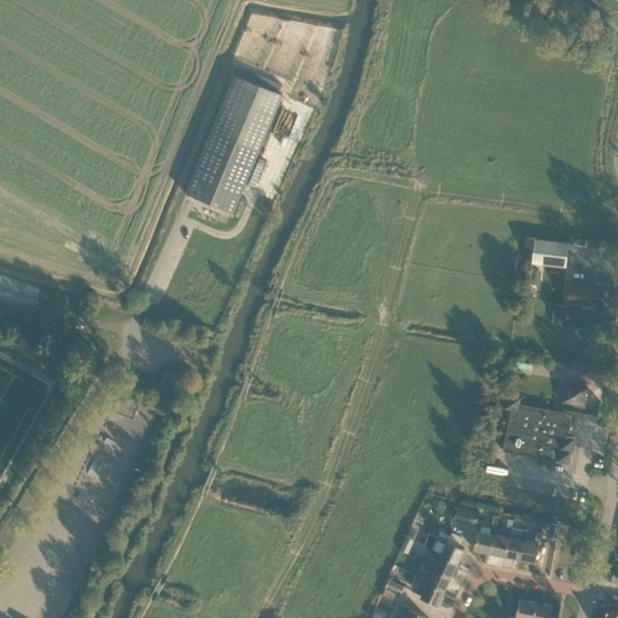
[(240,42),(235,58),(256,64),(261,48),(240,42)]
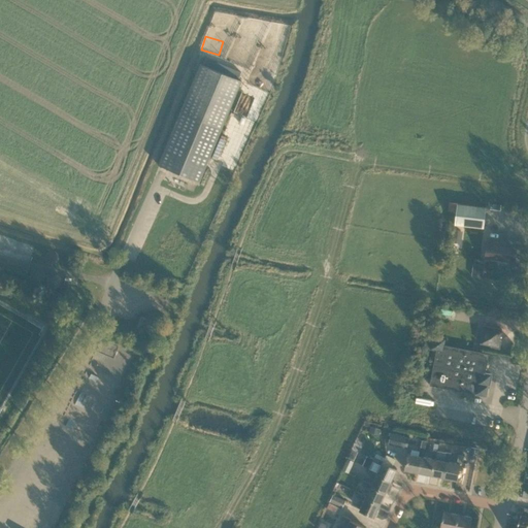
[(158,164),(198,182),(240,79),(238,78),(241,71),(206,57),(203,64),(200,63),(158,164)]
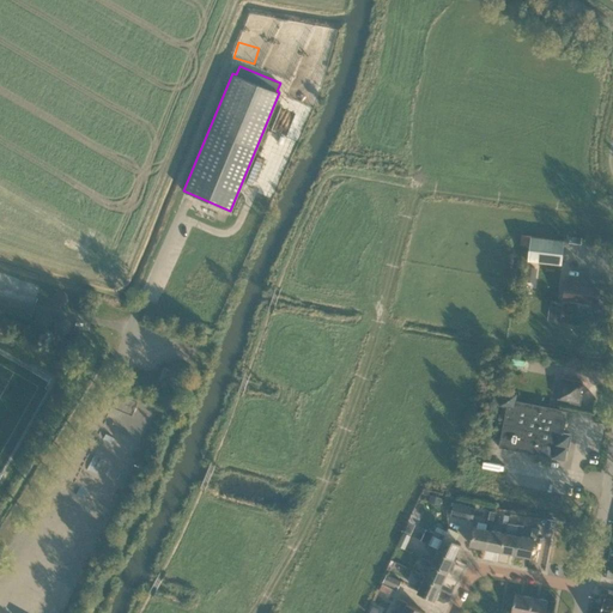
[(496,78),(486,74),(486,76),(483,89),(492,92),(496,78)]
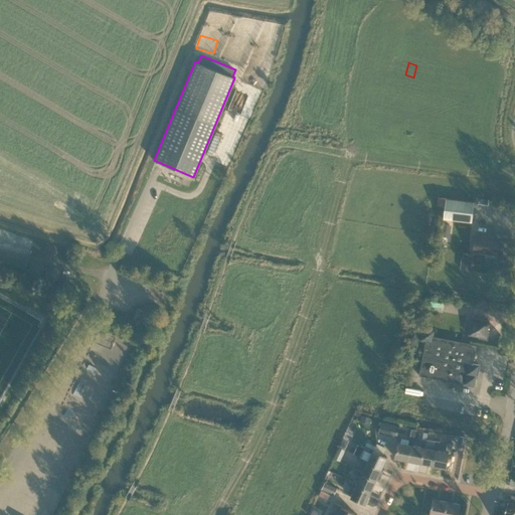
[(466,120),(468,112),(462,111),(460,119),(466,120)]
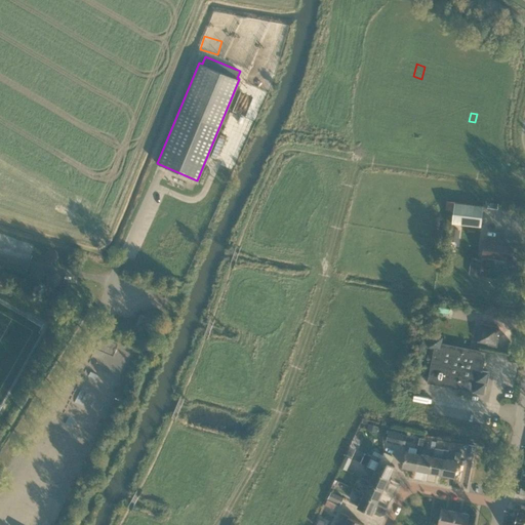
[(345,139),(348,140),(351,132),(345,130),(341,138),(345,139)]
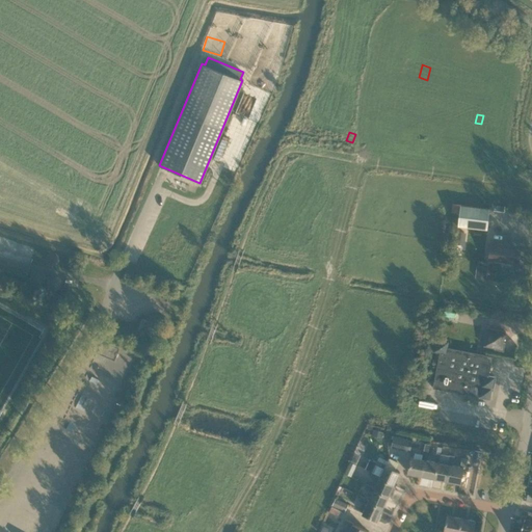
[(217,160),(228,137),(223,135),(222,135),(213,158),(214,159),(217,160)]
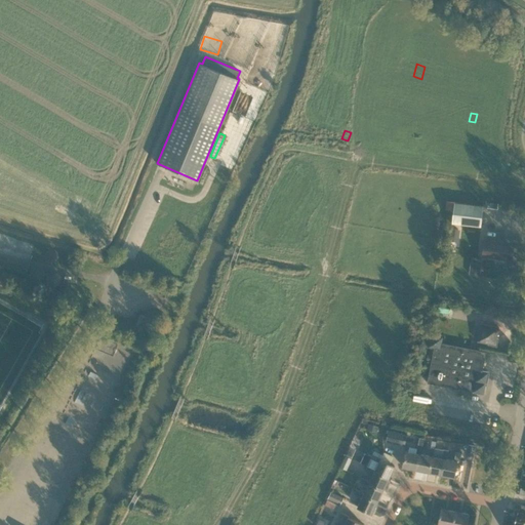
[(452,223),(481,226),(484,205),(455,202),(453,215),(452,223)]
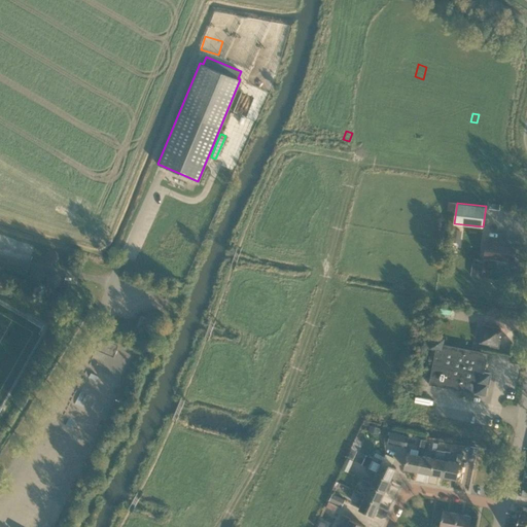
[(452,241),(460,242),(462,231),(453,230),(452,241)]
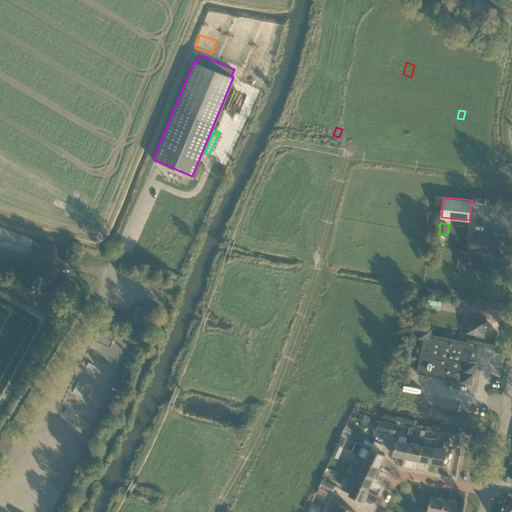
[(471,249),(494,252),(496,236),(473,233),(471,249)]
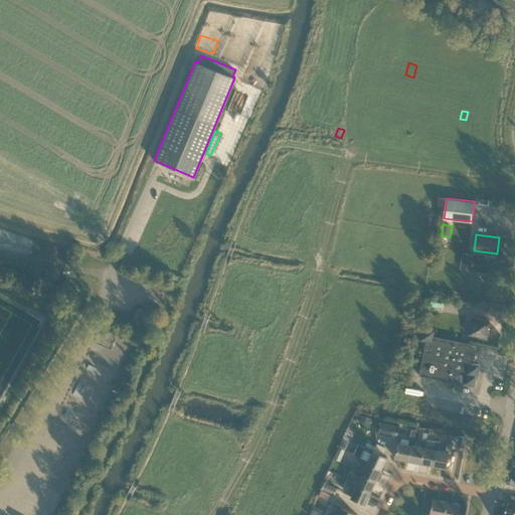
[(460,269),(471,270),(473,258),(462,256),(460,269)]
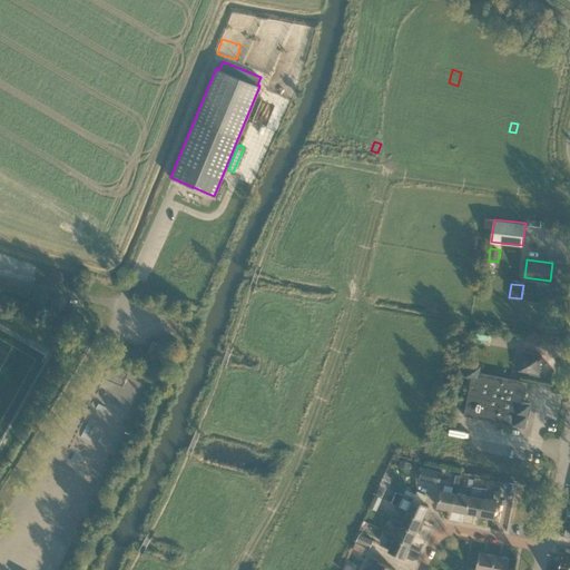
[(151,341),(147,353),(157,357),(161,345),(151,341)]
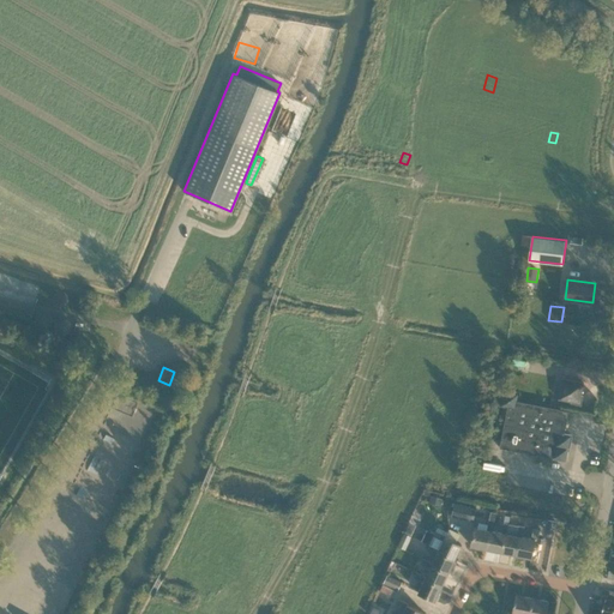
[(584,383),(564,378),(560,398),(571,401),(571,403),(582,404),(583,395),(582,395),(584,383)]
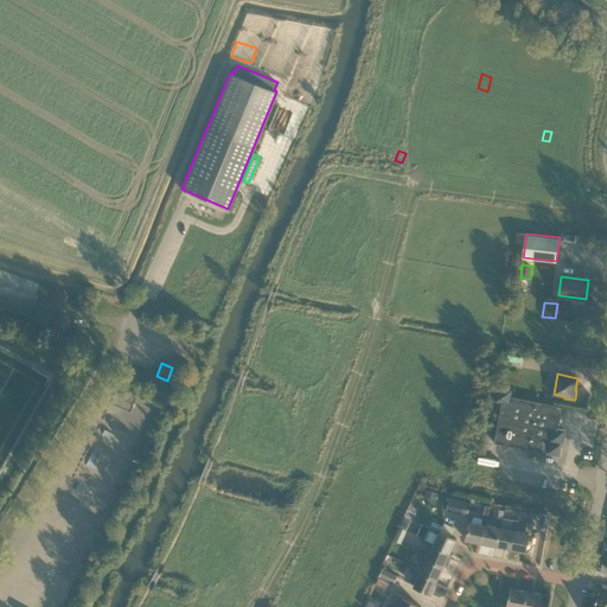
[(494,442),(560,455),(564,430),(558,429),(563,406),(511,396),(512,389),(498,387),(496,400),(502,402),(494,442)]
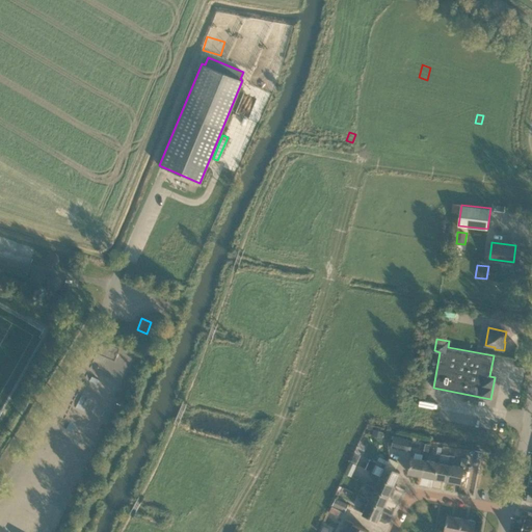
[(373,429),(372,435),(382,439),(384,432),(373,429)]
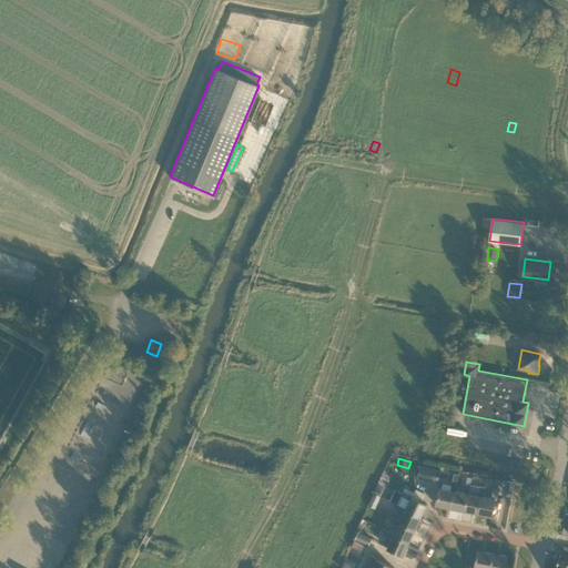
[(438,479),(440,468),(421,464),(418,476),(438,479)]
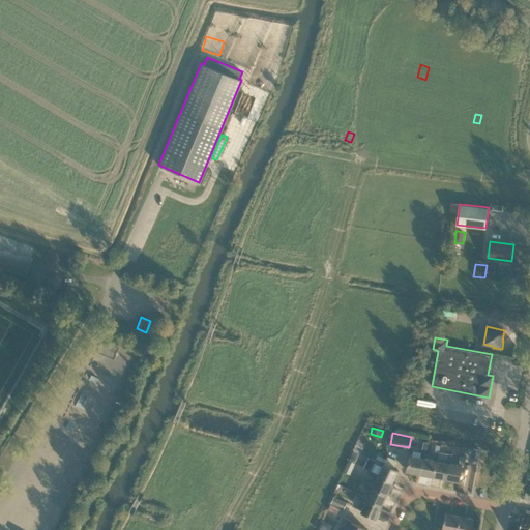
[(425,458),(427,448),(422,448),(420,457),(410,454),(407,471),(420,473),(423,458),(425,458)]
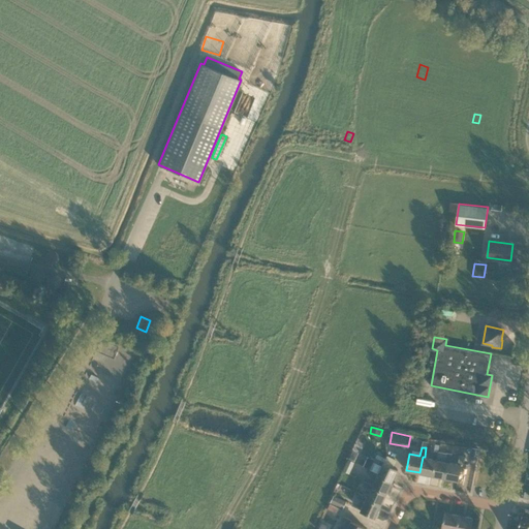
[(352,449),(349,458),(354,460),(359,452),(352,449)]
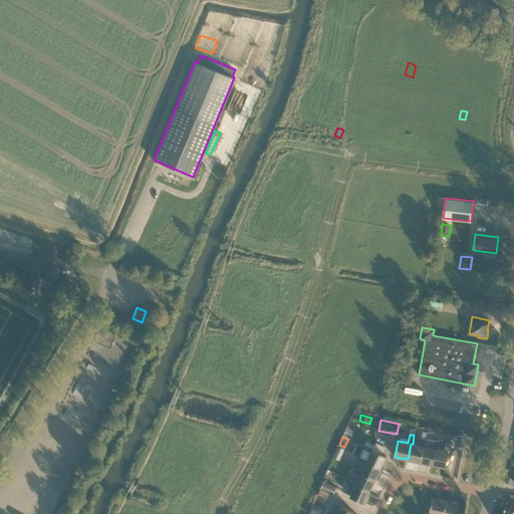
[(425,447),(427,438),(422,437),(420,446),(413,444),(411,444),(408,459),(420,462),(423,446),(425,447)]
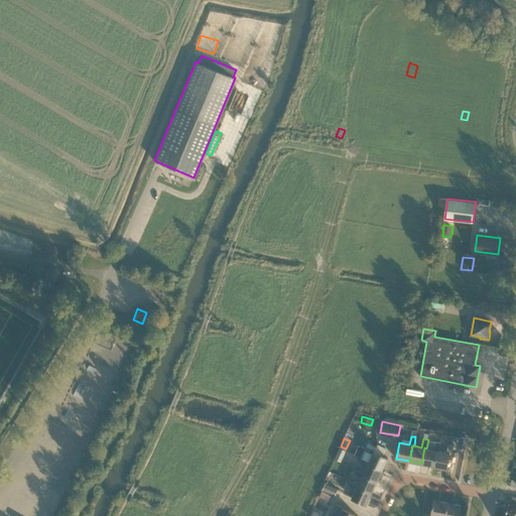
[(438,450),(440,441),(436,440),(434,449),(426,448),(424,447),(421,464),(434,466),(437,450),(438,450)]
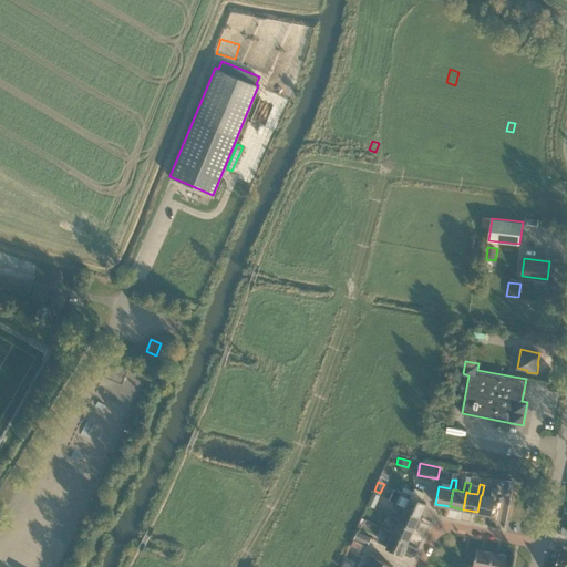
[(496,498),(498,488),(493,487),(491,497),(482,495),(481,495),(477,512),(491,514),(494,498),(496,498)]
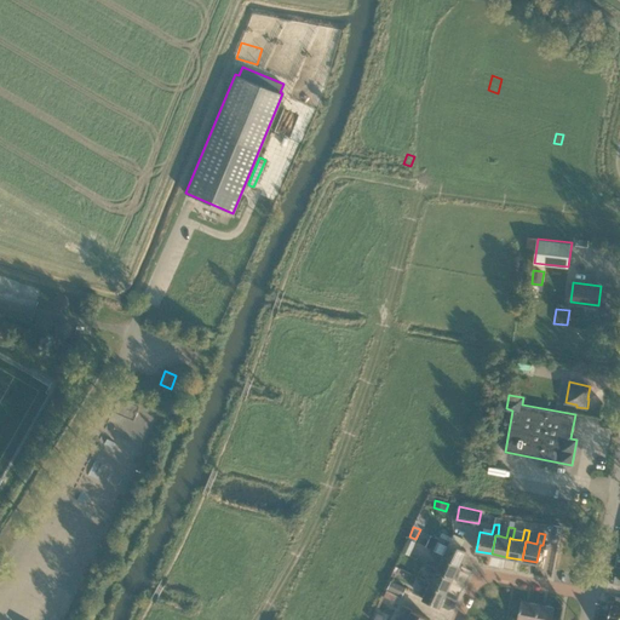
[(459,564),(466,550),(451,543),(451,540),(441,535),(438,541),(434,550),(443,555),(442,556),(459,564)]
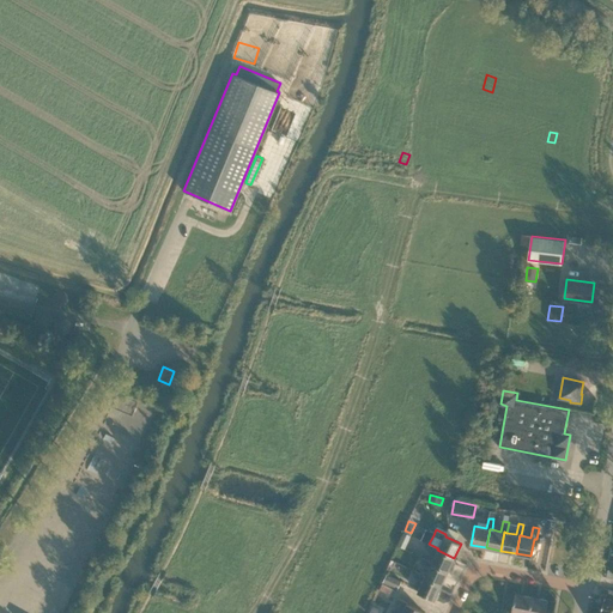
[(437,550),(438,548),(429,544),(426,548),(436,553),(432,562),(431,564),(448,571),(454,558),(437,550)]
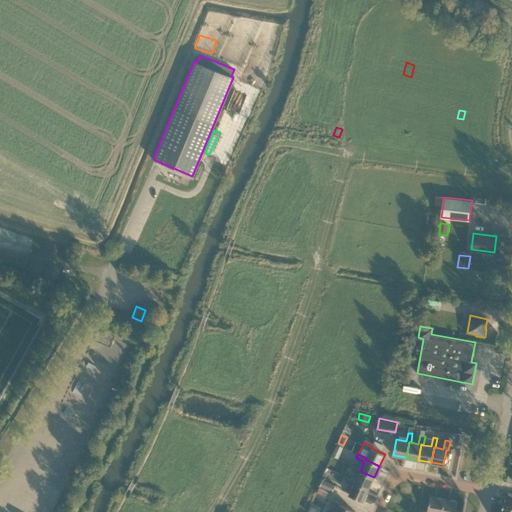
[(360,471),(361,469),(353,465),(351,469),(359,473),(355,480),(355,482),(369,489),(374,477),(360,471)]
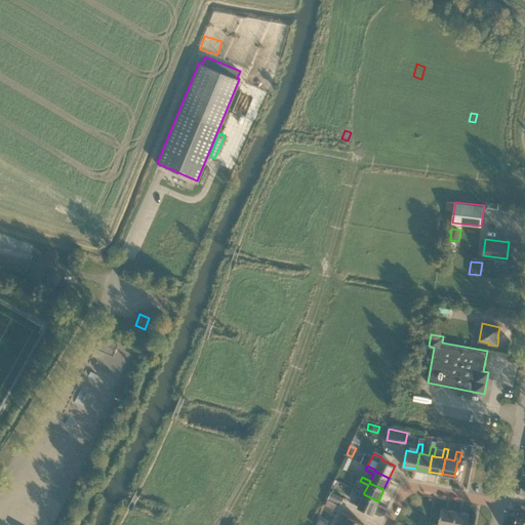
[(364,494),(364,492),(356,488),(354,493),(362,497),(358,507),(372,514),(378,501),(364,494)]
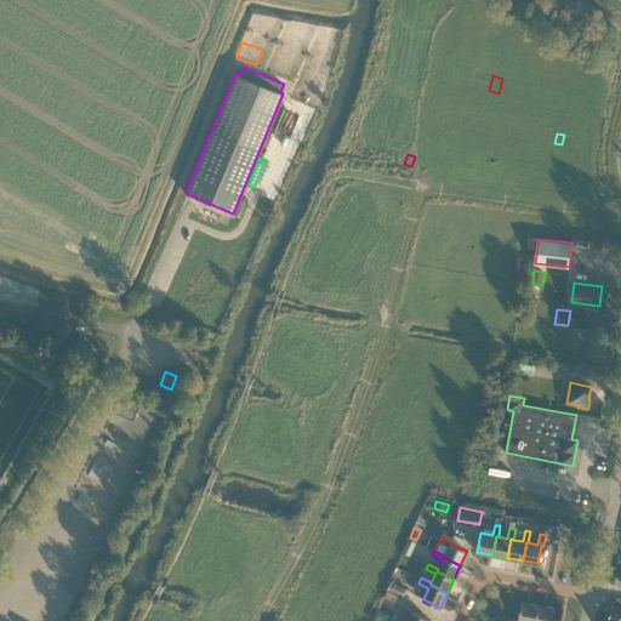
[(406,587),(392,581),(388,590),(403,596),(406,587)]
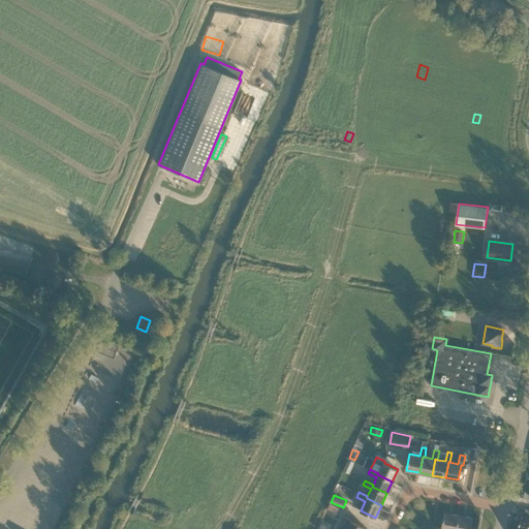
[(328,507),(339,514),(341,508),(330,502),(328,507)]
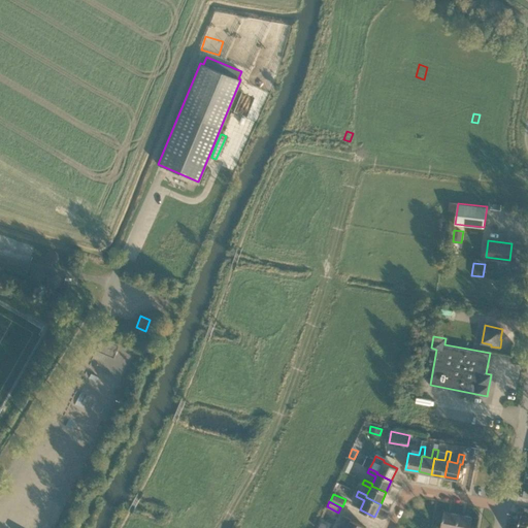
[(455,527),(458,514),(443,512),(440,527),(455,527)]
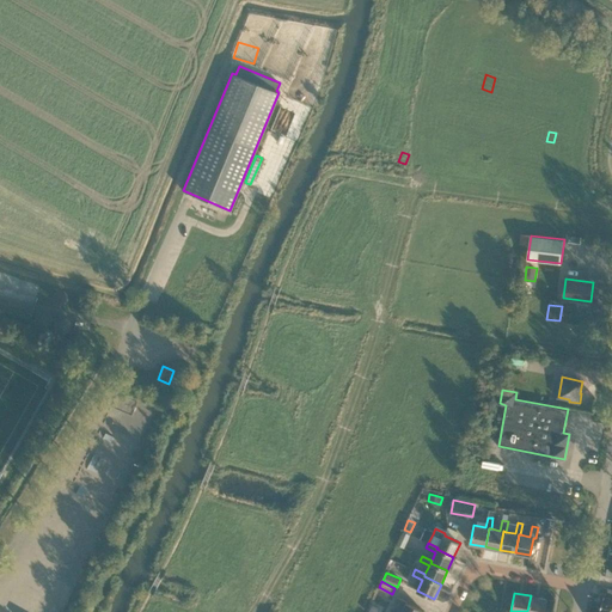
[(531,595),(527,611),(545,611),(548,599),(534,597),(531,595)]
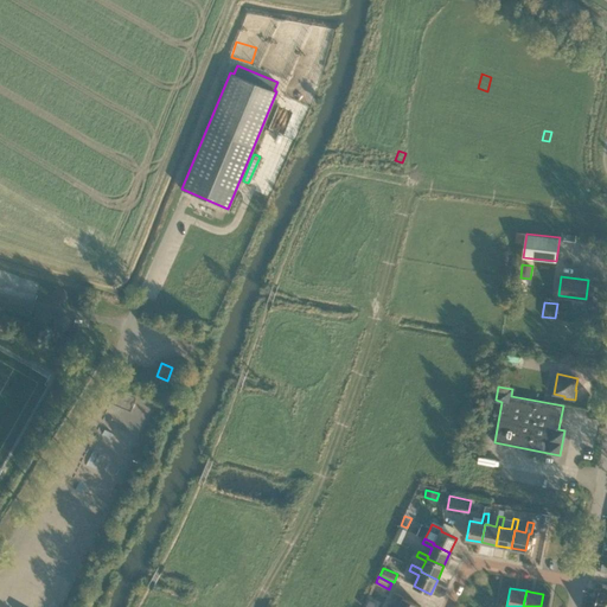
[(419,606),(420,606),(403,598),(404,596),(394,592),(391,596),(402,601),(398,606),(419,606)]
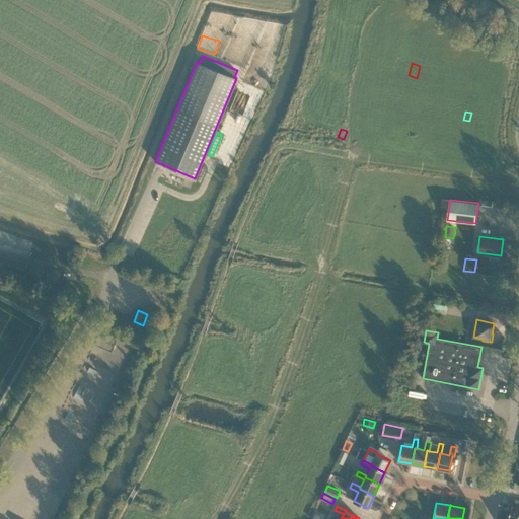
[(518,518),(518,507),(512,506),(508,518),(518,518)]
